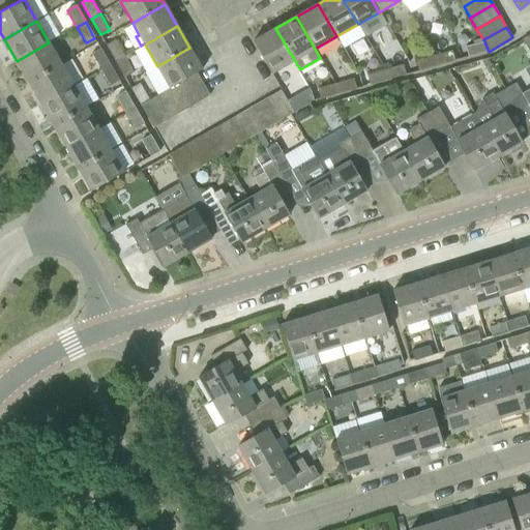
[(287,72),(298,66),(275,28),(253,41),(272,74),(284,67),(287,72)]
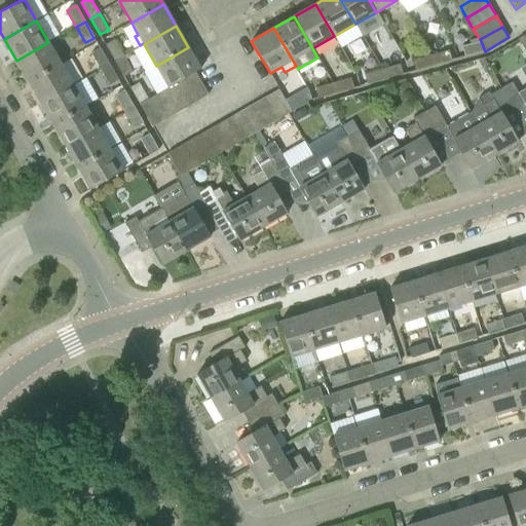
[(115,62),(124,57),(115,40),(106,45),(115,62)]
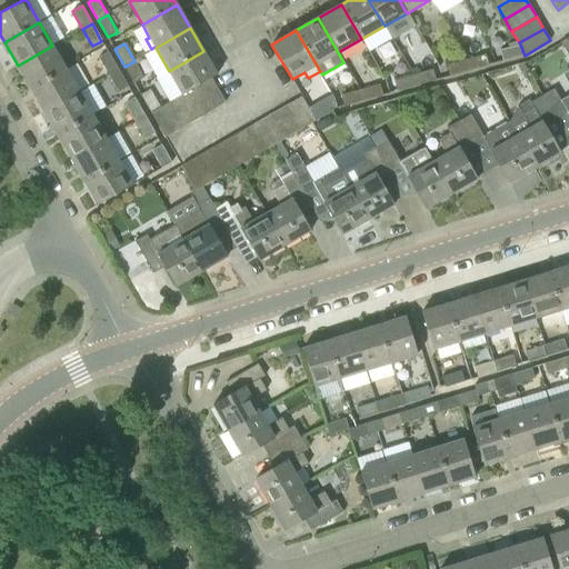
[(503,61),(525,56),(520,45),(500,50),(503,61)]
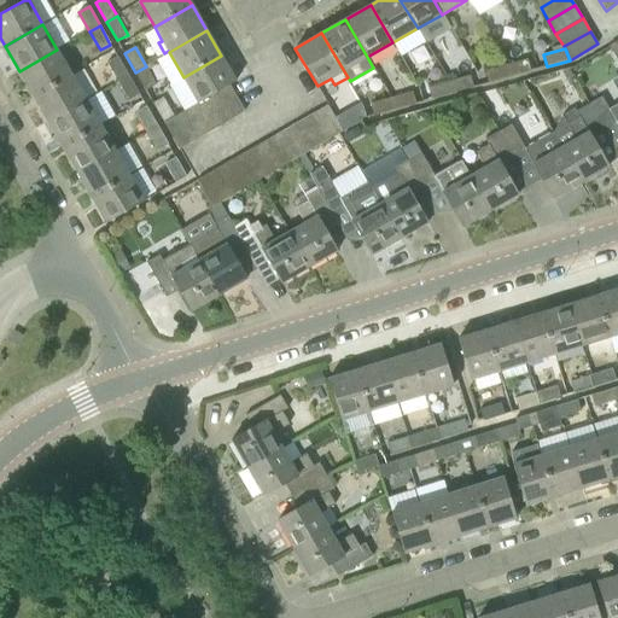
[(34,97),(71,74),(57,50),(19,71),(34,97)]
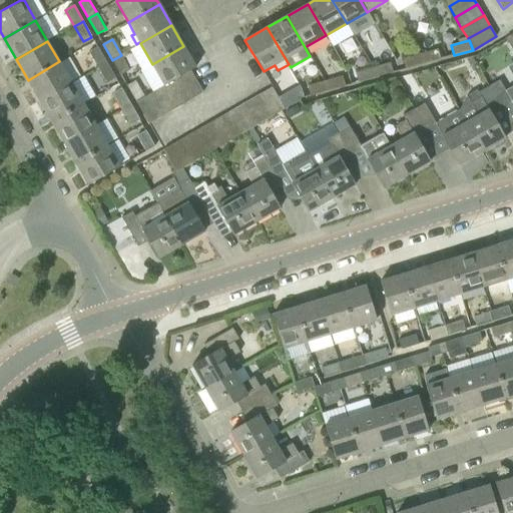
[(190,70),(195,67),(183,46),(152,64),(164,85),(169,82),(180,76),(190,70)]
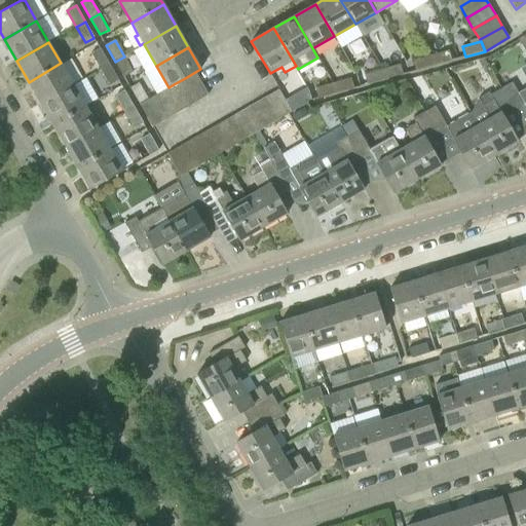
[(101,70),(110,65),(101,48),(91,53),(101,70)]
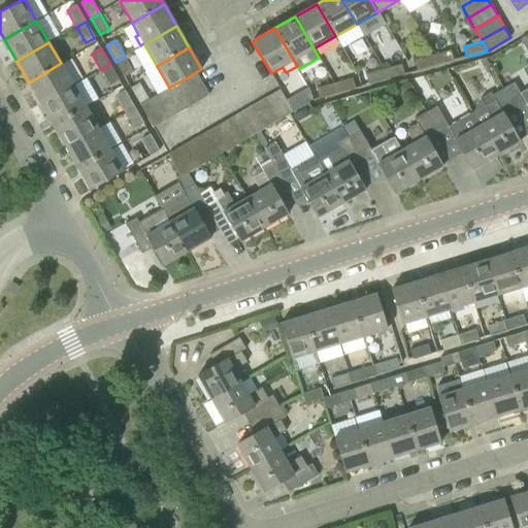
[(435,65),(454,60),(451,51),(433,56),(435,65)]
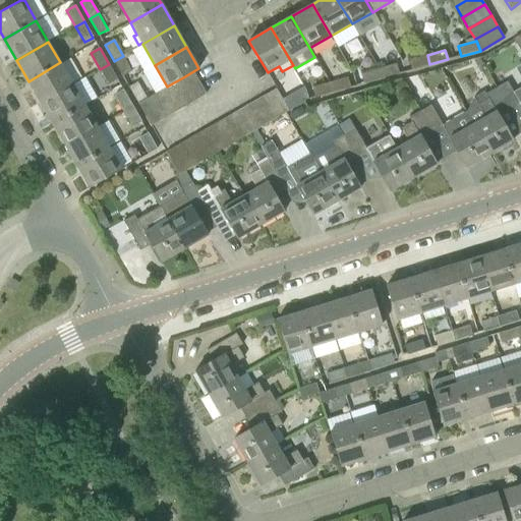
[(412,69),(429,64),(427,55),(409,60),(412,69)]
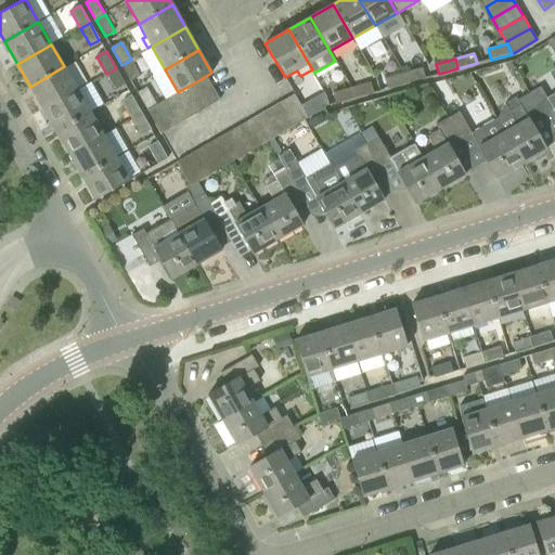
[(131,81),(140,76),(131,60),(121,65),(131,81)]
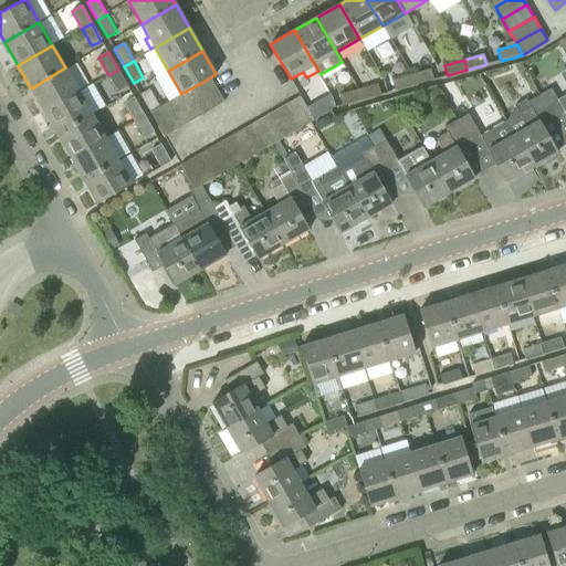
[(44,112),(80,91),(65,67),(31,88),(44,112)]
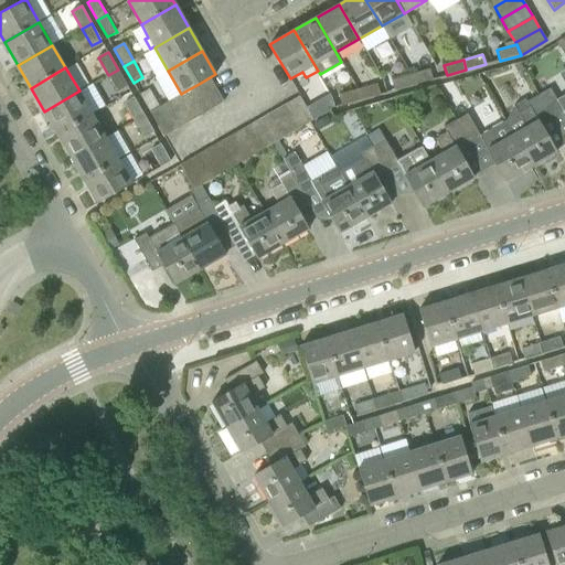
[(415,85),(433,80),(429,68),(412,74),(415,85)]
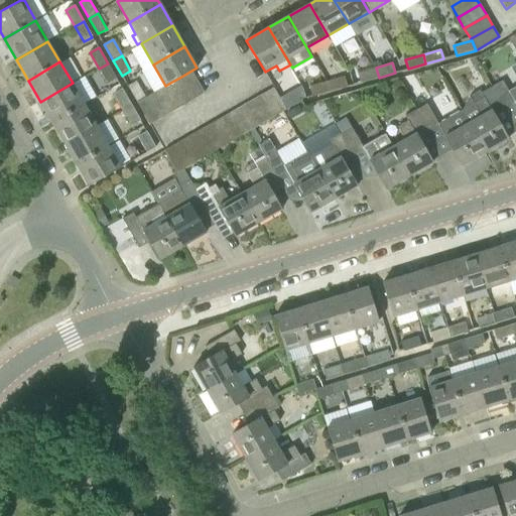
[(108,84),(116,79),(108,63),(99,69),(108,84)]
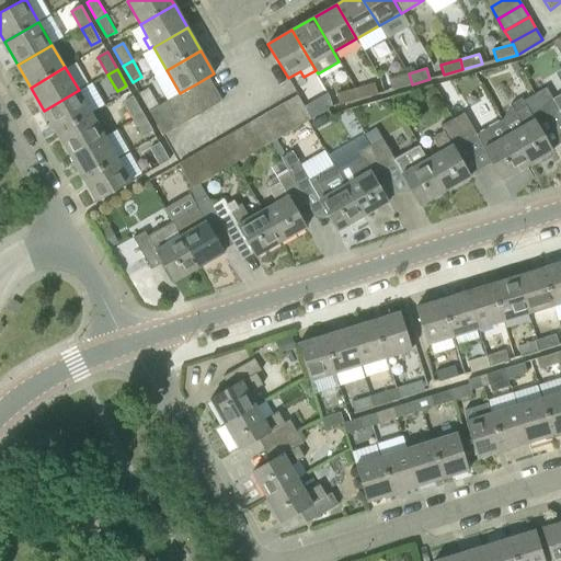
[(391,90),(412,84),(409,73),(388,79),(391,90)]
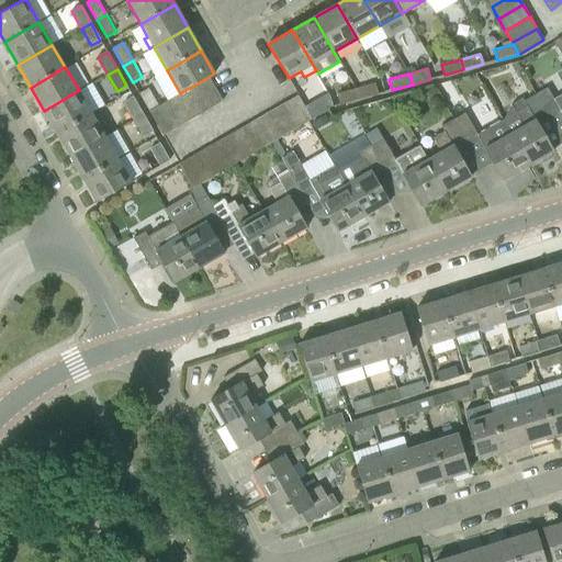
[(212,108),(223,101),(209,77),(198,83),(212,108)]
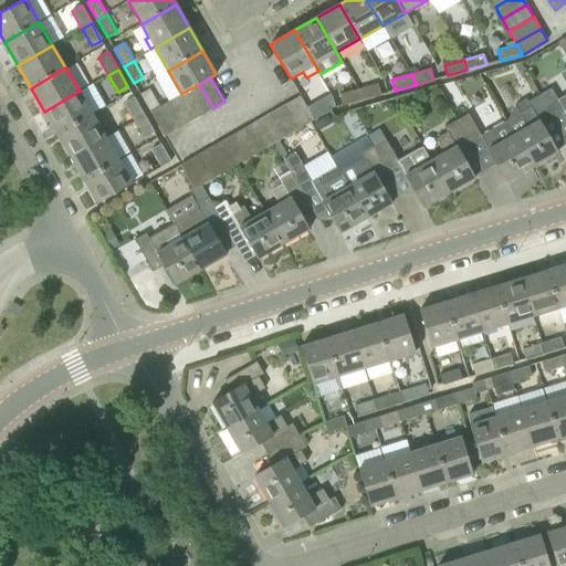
[(565,114),(565,108),(564,111),(546,79),(536,84),(542,94),(540,95),(553,119),(565,113),(565,114)]
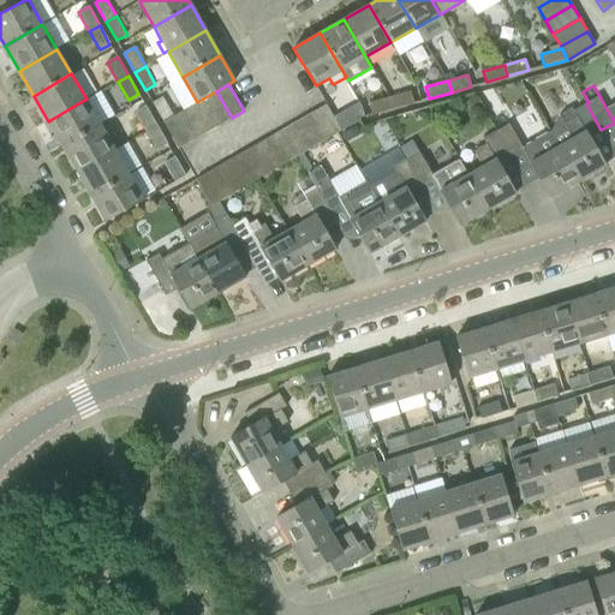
[(219,125),(232,118),(216,91),(203,99),(219,125)]
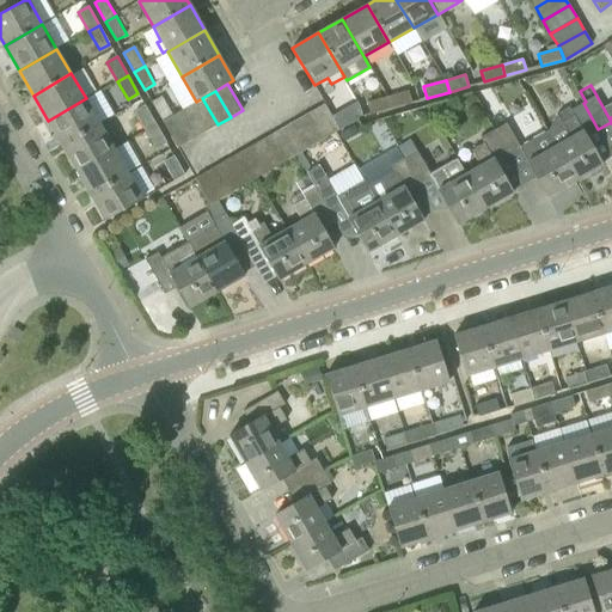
[(392,108),(412,103),(409,91),(390,96),(392,108)]
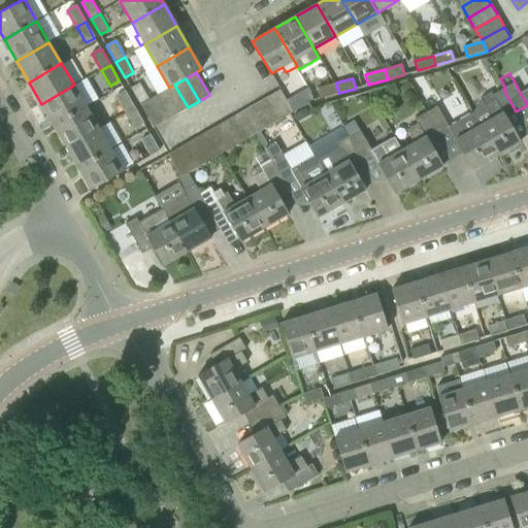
[(150,100),(139,83),(131,88),(140,105),(150,100)]
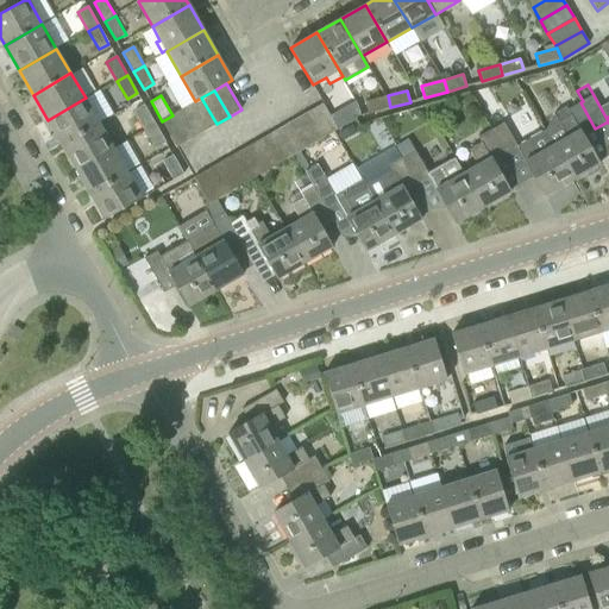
[(368,114),(390,107),(388,95),(365,102),(368,114)]
